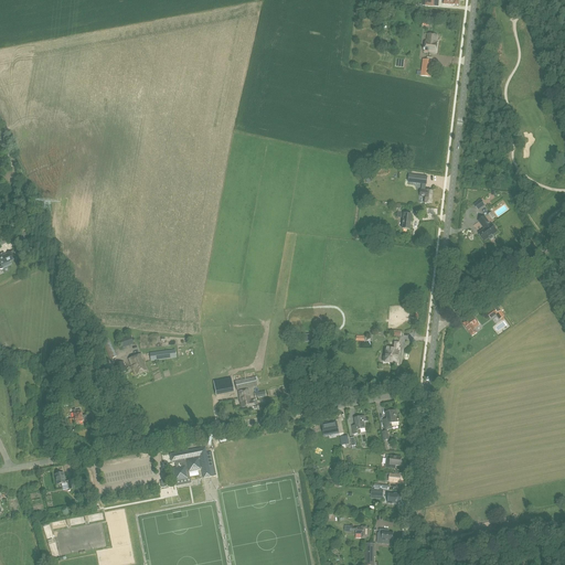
[(435,6),(429,6),(429,12),(438,12),(438,3),(435,3),(435,6)]
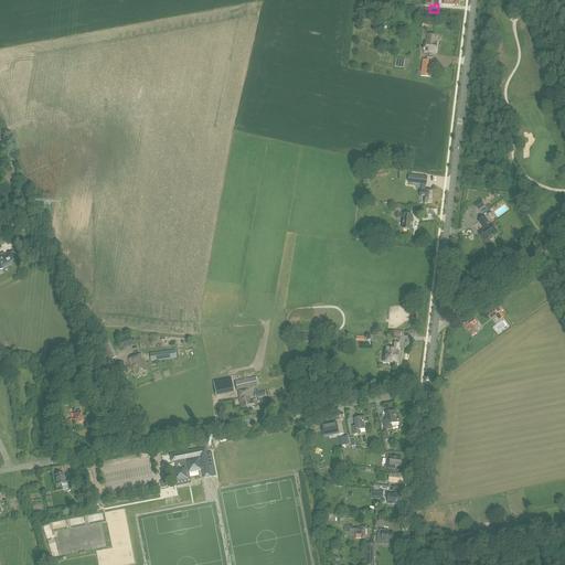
[(438,42),(437,42),(438,35),(428,34),(427,41),(426,41),(425,52),(437,54),(438,42)]
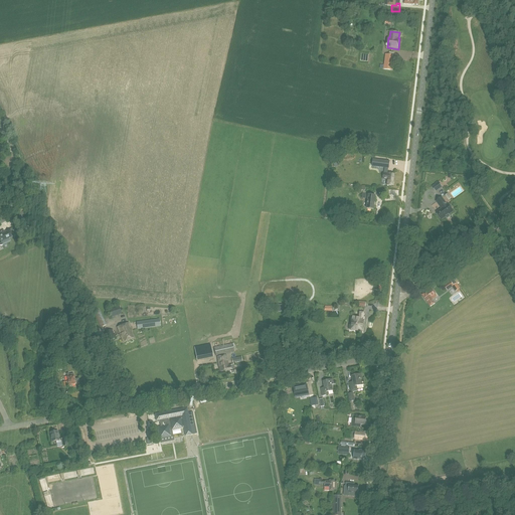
[(394,55),(386,54),(384,69),(392,70),(394,55)]
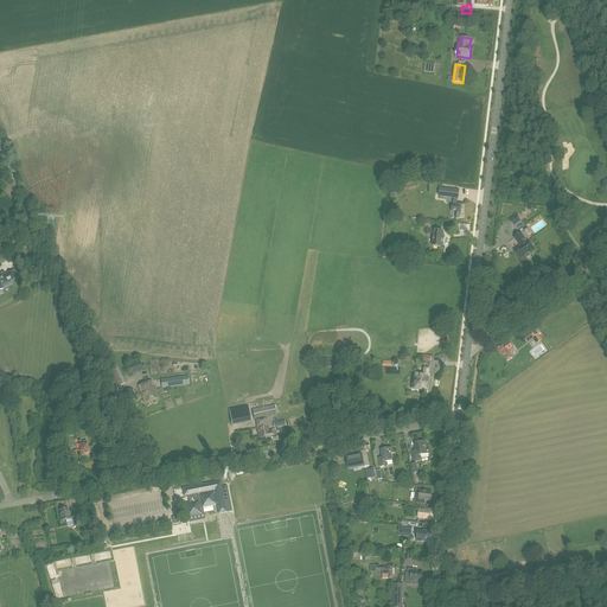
[(464,219),(466,205),(457,204),(458,198),(459,191),(442,189),(441,197),(453,198),(453,204),(452,204),(451,211),(455,212),(455,218),(464,219)]
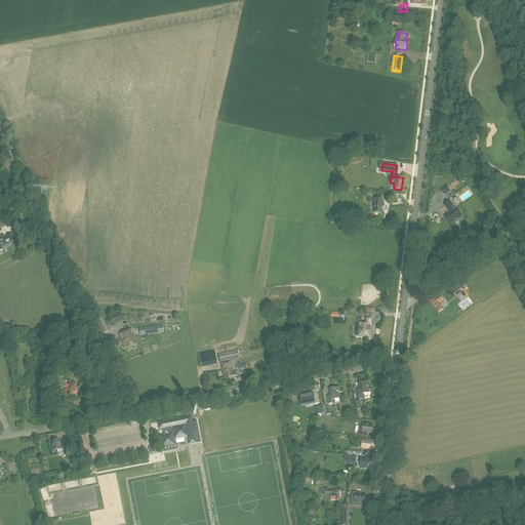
[(444,196),(450,191),(447,186),(440,191),(444,196)]
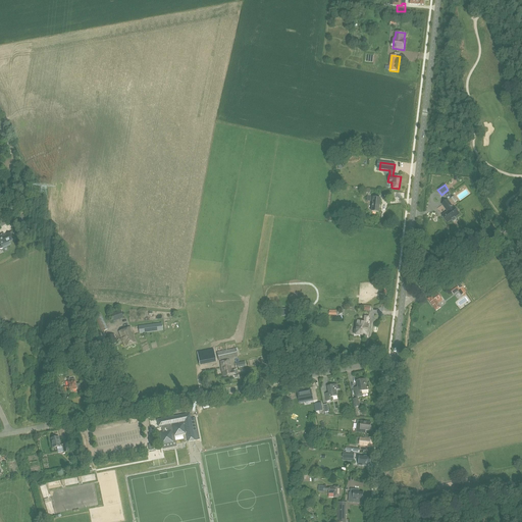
[(450,191),(442,196),(446,200),(453,196),(450,191)]
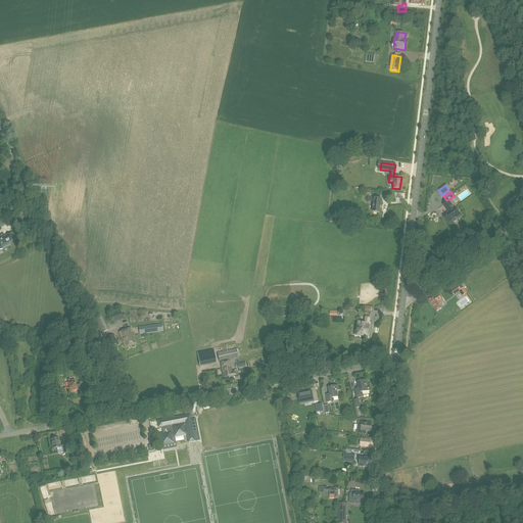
[(368,202),(375,203),(373,212),(380,214),(382,199),(375,198),(368,197),(368,202)]
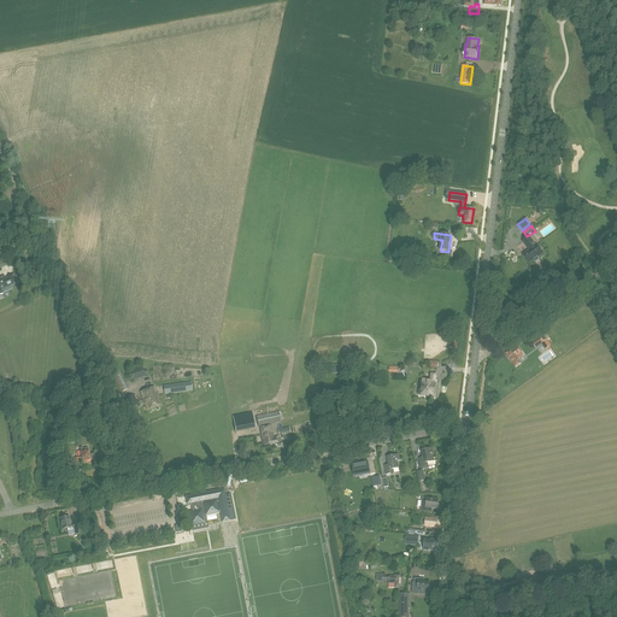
[(542,253),(536,246),(529,238),(523,241),(530,251),(523,256),(529,263),(542,253)]
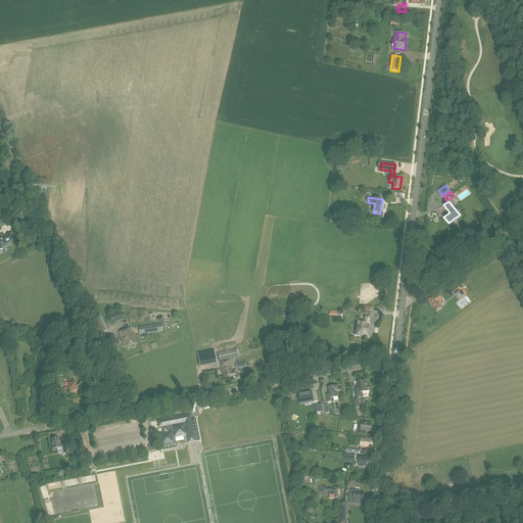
[(20,208),(16,212),(20,217),(25,214),(20,208)]
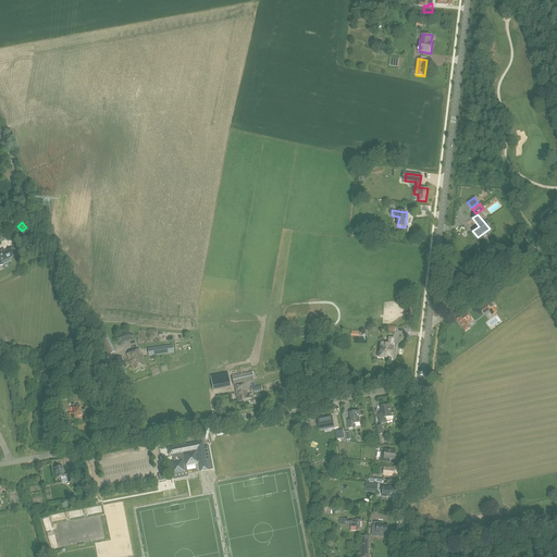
[(1,262),(15,256),(13,251),(16,250),(14,247),(11,248),(12,248),(8,250),(2,252),(2,254),(0,255),(0,267),(3,265),(1,262)]
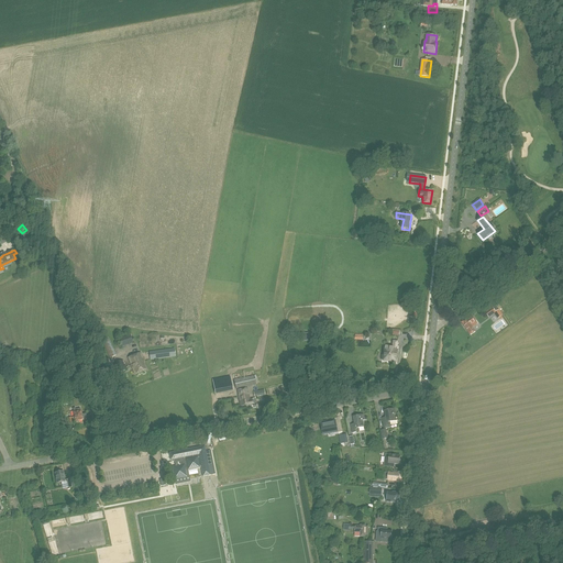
[(497,311),(494,307),(485,313),(488,317),(490,315),(493,317),(495,315),(494,313),(495,313),(498,318),(503,315),(499,309),(497,311)]
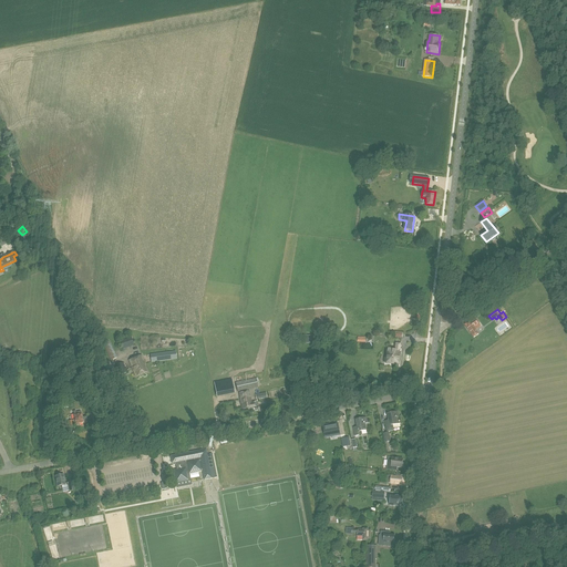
[(414,320),(414,321),(421,322),(422,311),(414,310),(413,320),(414,320)]
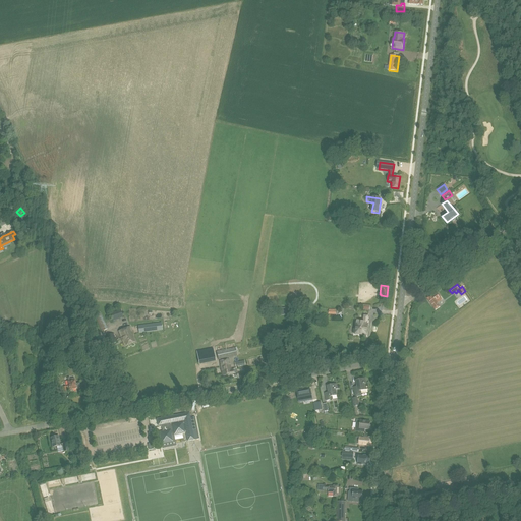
[(437,291),(427,298),(436,310),(440,307),(438,303),(443,299),(437,291)]
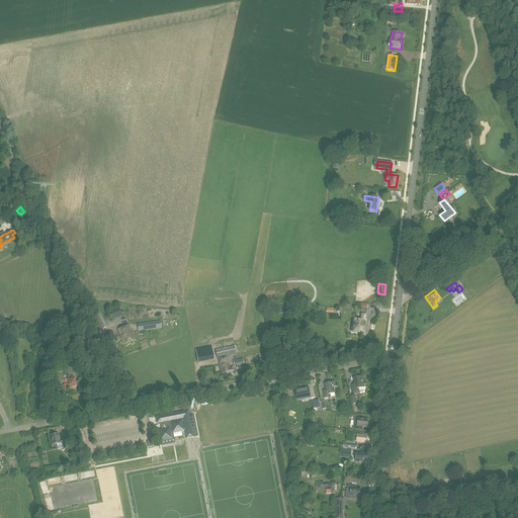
[(122,317),(120,309),(109,312),(112,320),(122,317)]
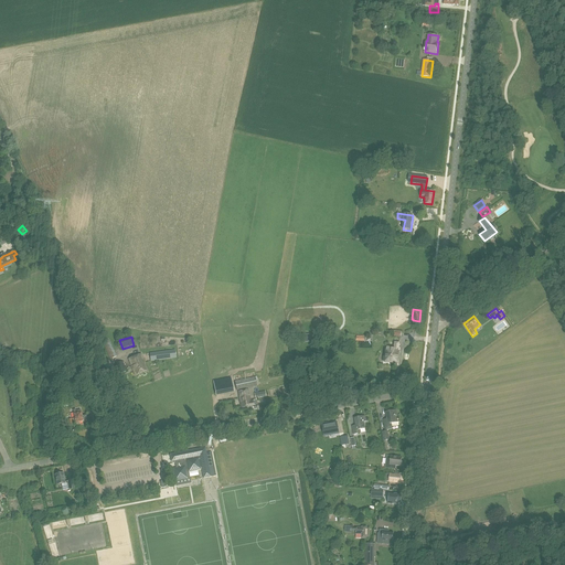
[(110,340),(104,343),(110,360),(117,356),(110,340)]
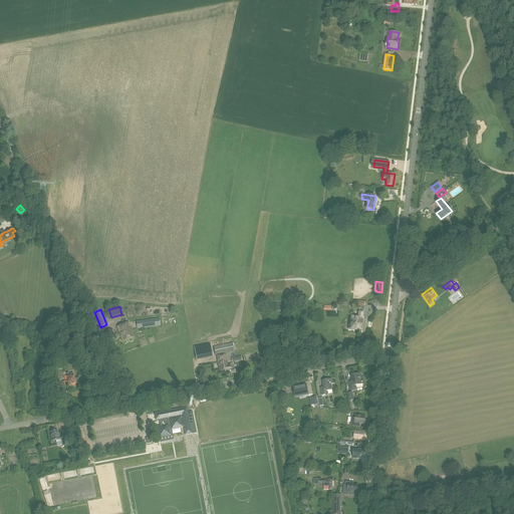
[(351,330),(362,331),(364,312),(360,312),(359,317),(352,316),(351,330)]
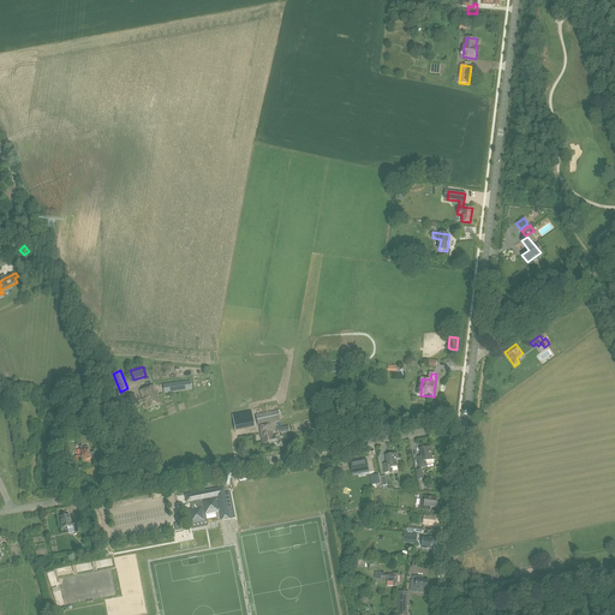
[(166,384),(167,394),(192,390),(191,381),(166,384)]
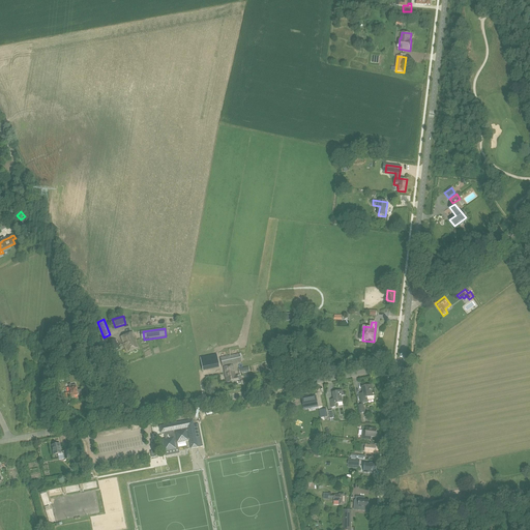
[(127,352),(139,348),(133,332),(121,336),(127,352)]
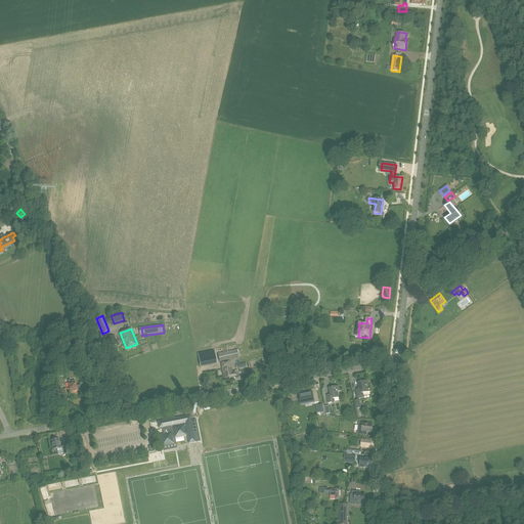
[(115,336),(106,339),(110,348),(118,344),(115,336)]
